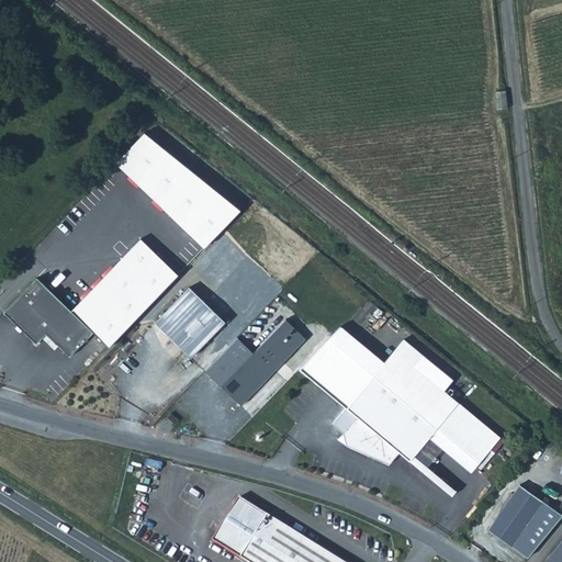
[(146,131),(115,164),(204,247),(243,208),(146,131)]
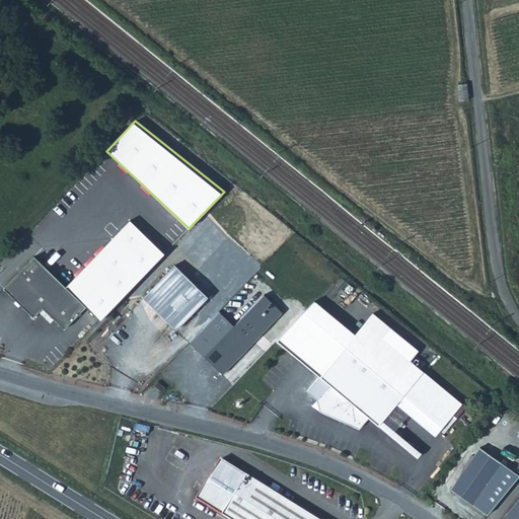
[(132,221),(70,287),(87,303),(103,319),(166,252),(132,221)]
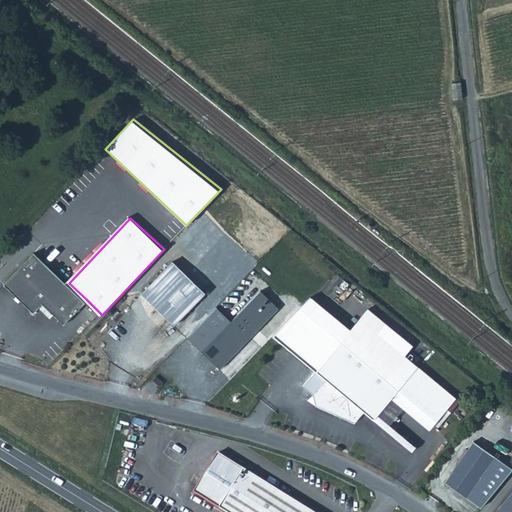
[(20,244),(30,254),(34,250),(38,246),(27,236),(20,244)]
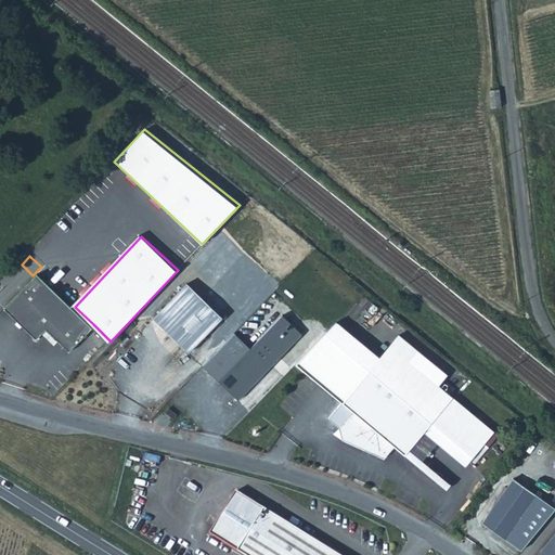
[(37,271),(33,275),(29,279),(16,292),(4,305),(20,319),(28,327),(37,336),(38,337),(47,326),(52,331),(71,348),(74,345),(93,324),(75,307),(49,282),(37,271)]
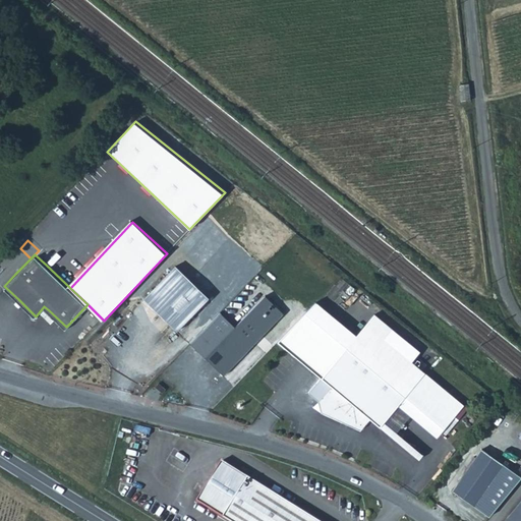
[(211,295),(178,264),(146,296),(178,329),(211,295)]
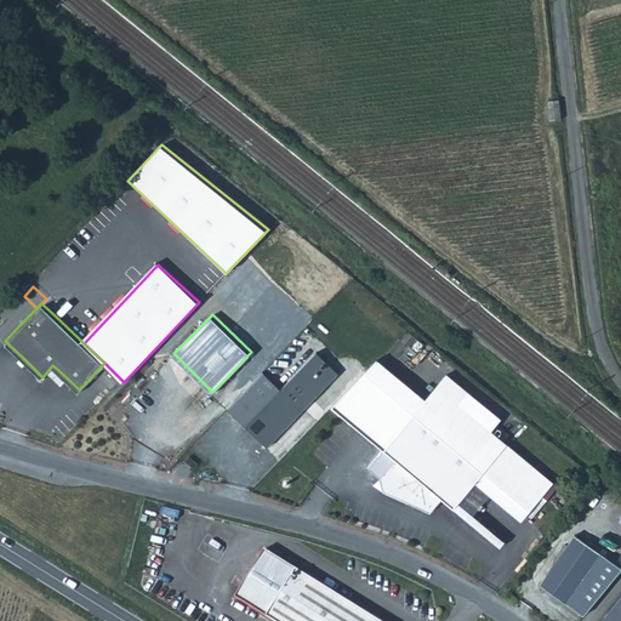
[(262,375),(227,410),(267,450),(342,375),(318,351),(277,391),(262,375)]
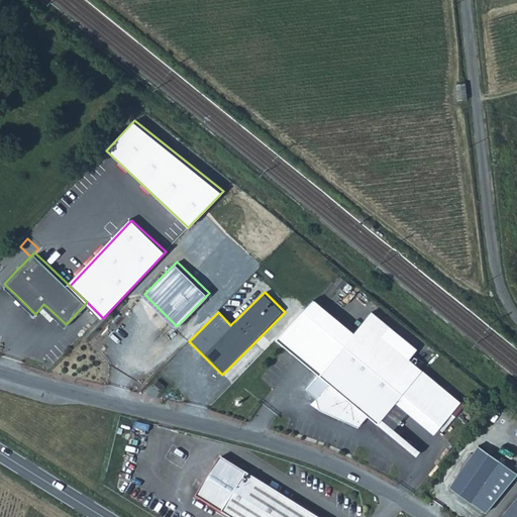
[(372,312),(354,333),(314,299),(278,338),(329,383),(317,398),(320,410),(358,427),(369,415),(378,423),(400,396),(436,429),(462,400),(408,358),(417,348),(372,312)]
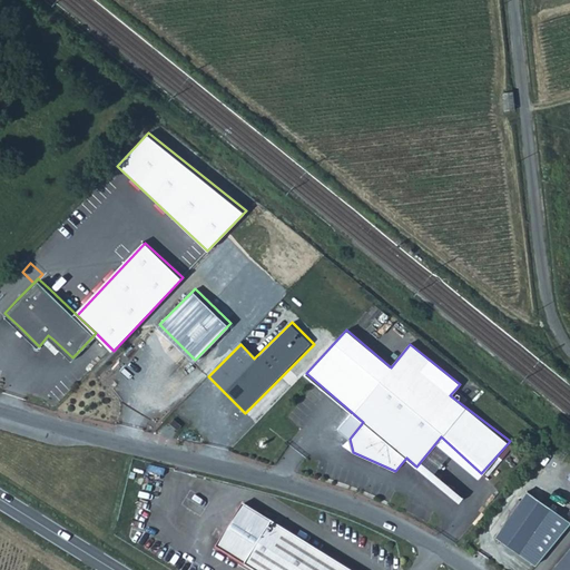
[(174,415),(169,420),(178,428),(183,422),(174,415)]
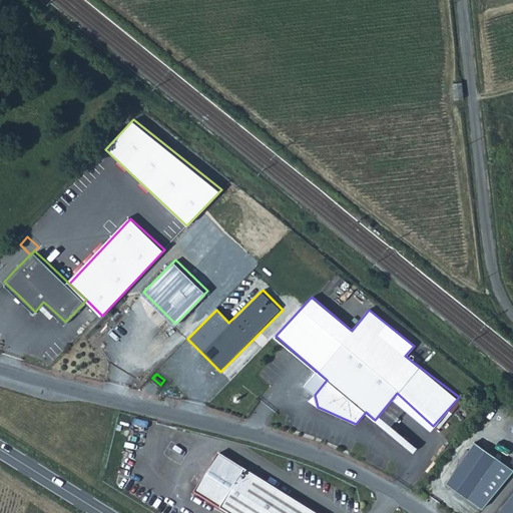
[(512,437),(512,417),(503,430),(512,437)]
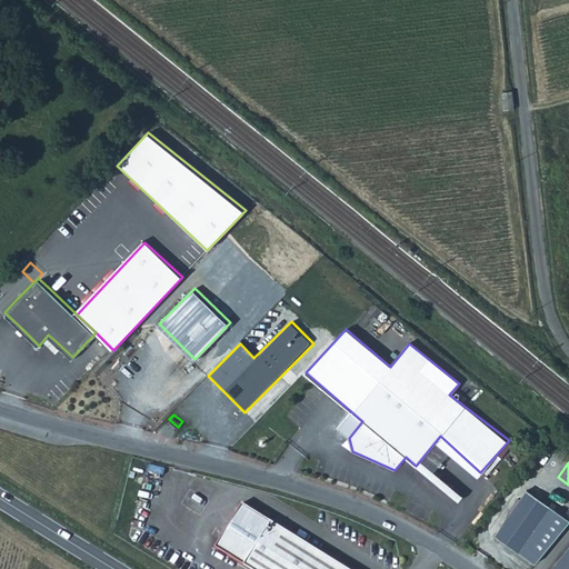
[(568,519),(528,492),(496,537),(533,562),(568,522),(568,519)]
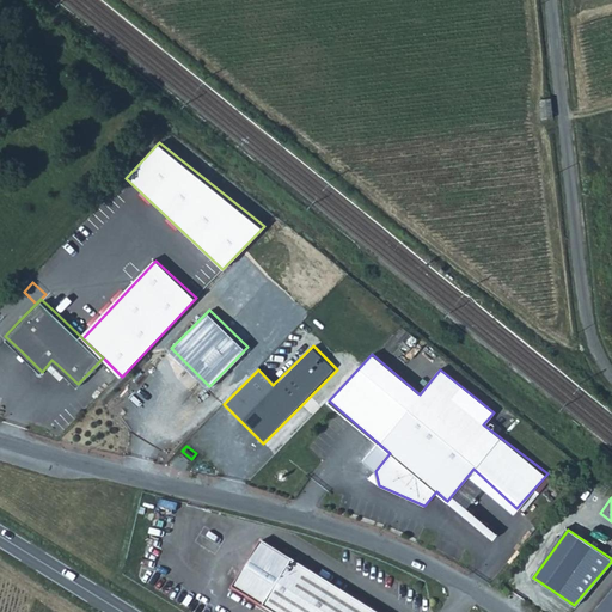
[(369,611),(258,543),(231,591),(264,611),(369,611)]
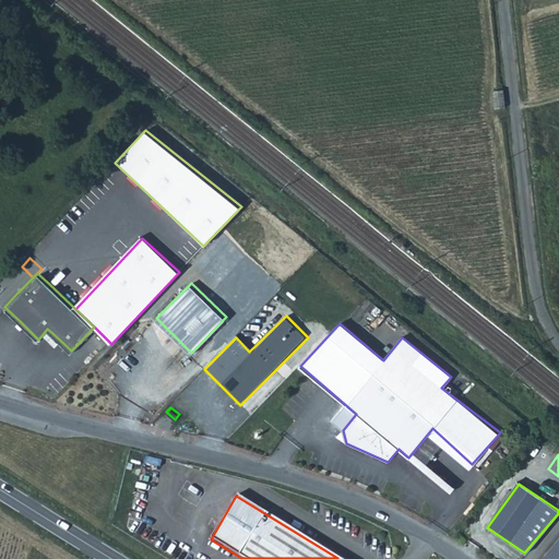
[(558,558),(558,537),(540,558),(558,558)]
